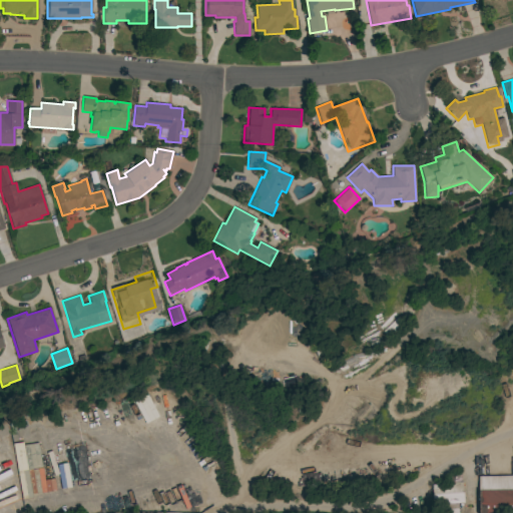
[(42,467),(37,468),(41,492),(31,494),(32,497),(22,499),(13,444),(22,442),(23,445),(38,443),(42,467)]
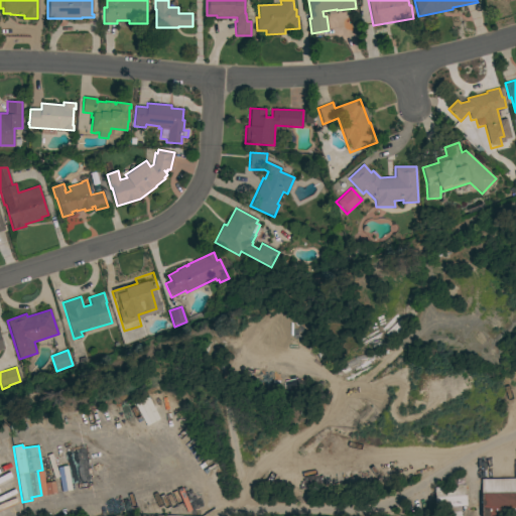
[(513,461),(515,461),(515,454),(515,515),(481,515),(481,479),(514,478),(513,461)]
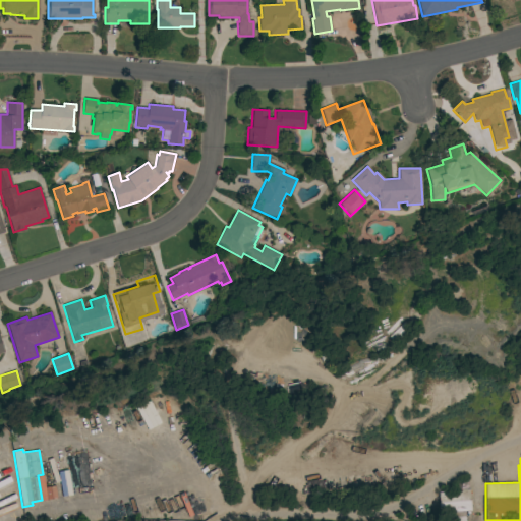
[(460,482),(467,480),(468,489),(469,489),(470,510),(440,513),(439,491),(461,490),(460,482)]
